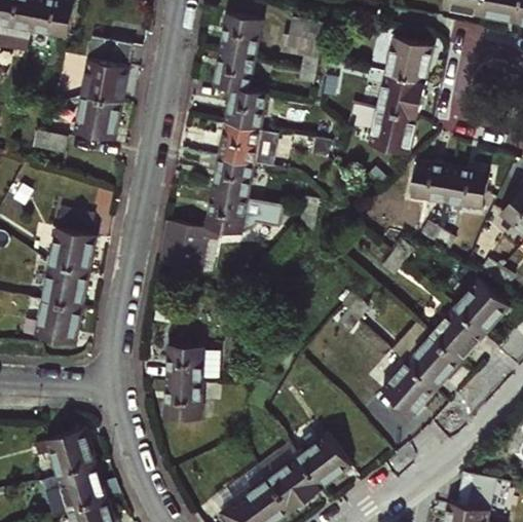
[(0,27),(30,33),(35,0),(0,0),(0,27)]
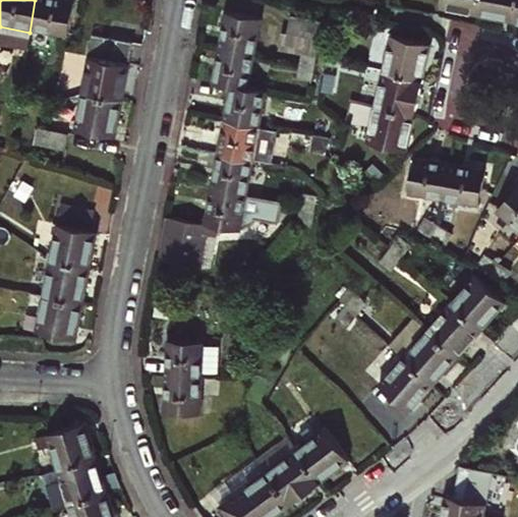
[(35,0),(30,33),(65,40),(71,5),(48,0),(35,0)]
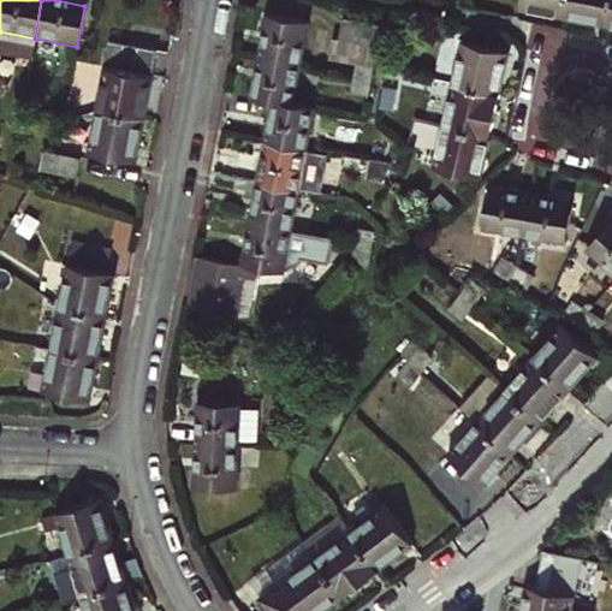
[(520,0),(517,12),(562,21),(565,0),(520,0)]
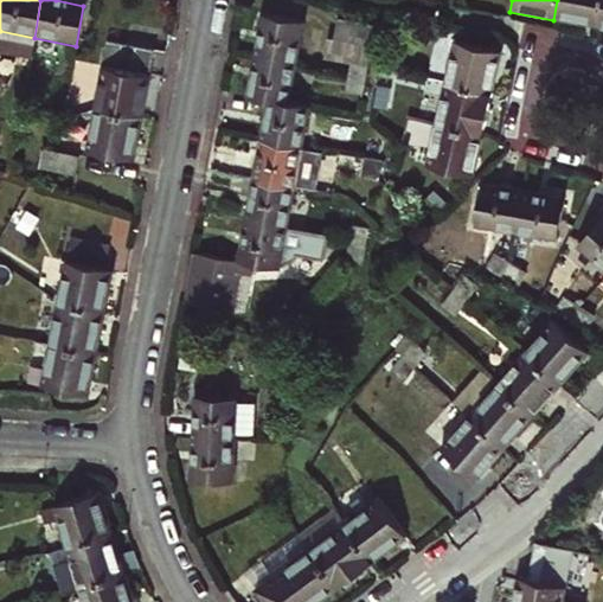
[(557,0),(553,20),(594,27),(598,0),(557,0)]
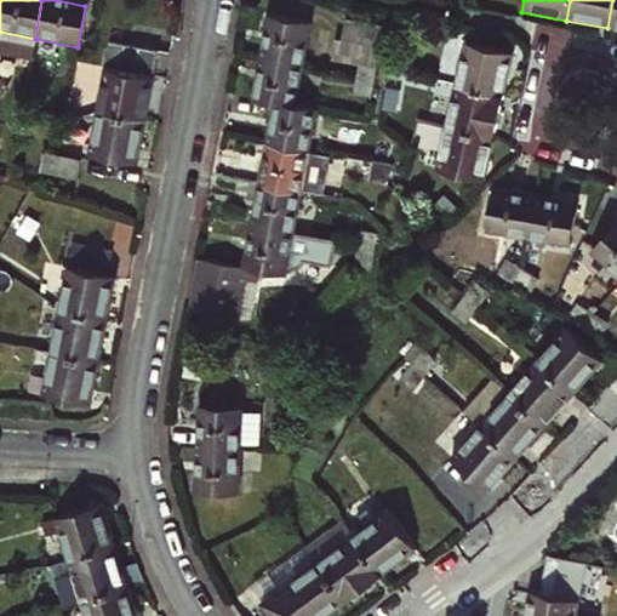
[(258,62),(300,69),(308,26),(266,20),(258,62)]
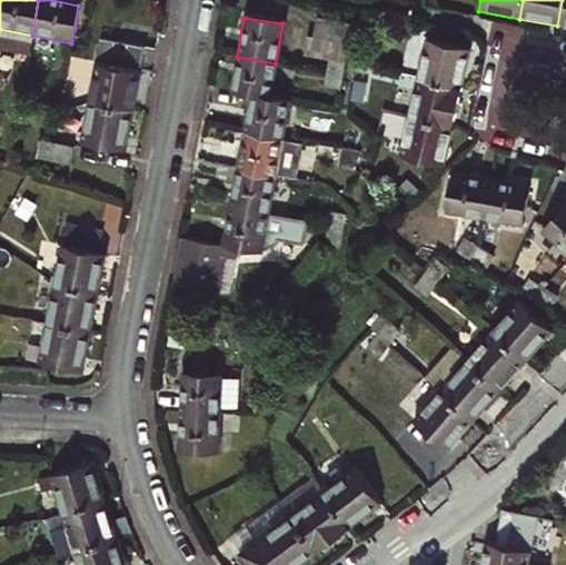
[(310,41),(345,47),(348,28),(314,22),(310,41)]
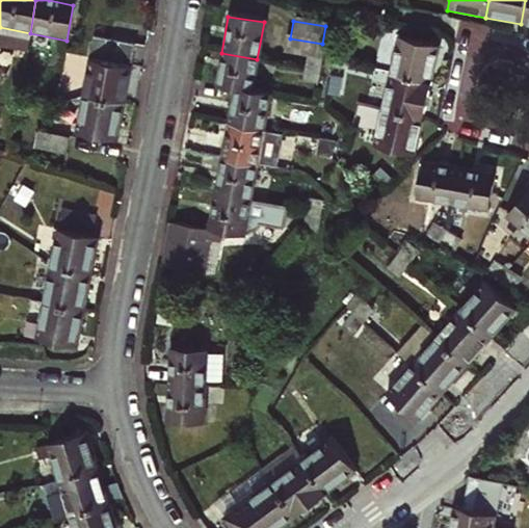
[(307,52),(320,54),(322,44),(290,38),(288,55),(306,58),(307,52)]
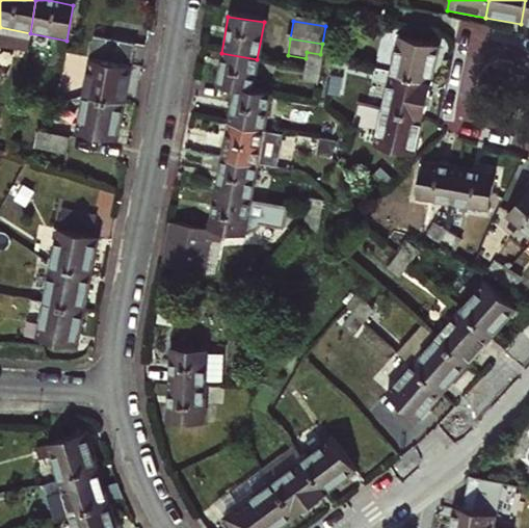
[(389,76),(429,85),(438,49),(397,38),(389,76)]
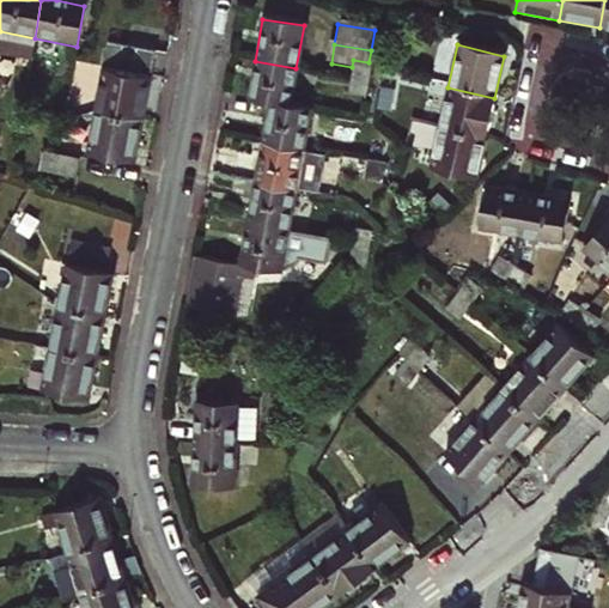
[(382,70),(395,72),(399,48),(385,46),(382,70)]
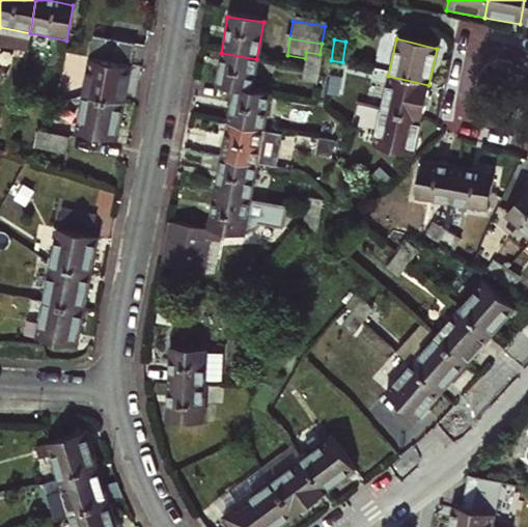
[(304,66),(317,70),(320,54),(306,52),(305,58),(304,66)]
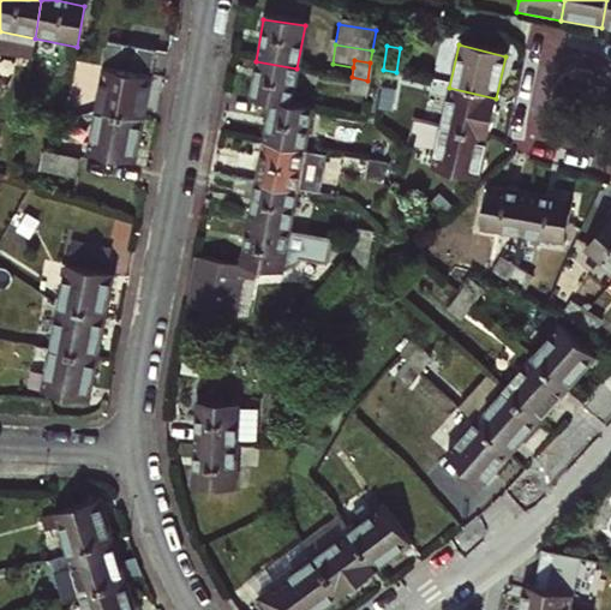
[(265,105),(289,108),(297,69),(256,61),(247,101),(265,105)]
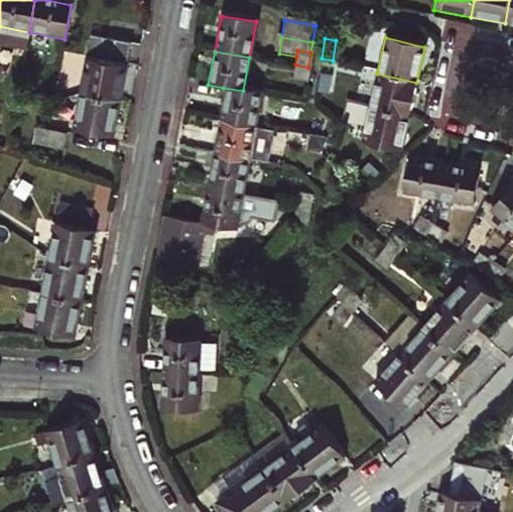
[(78,96),(117,104),(125,68),(85,59),(80,86),(55,82),(50,104),(78,96)]
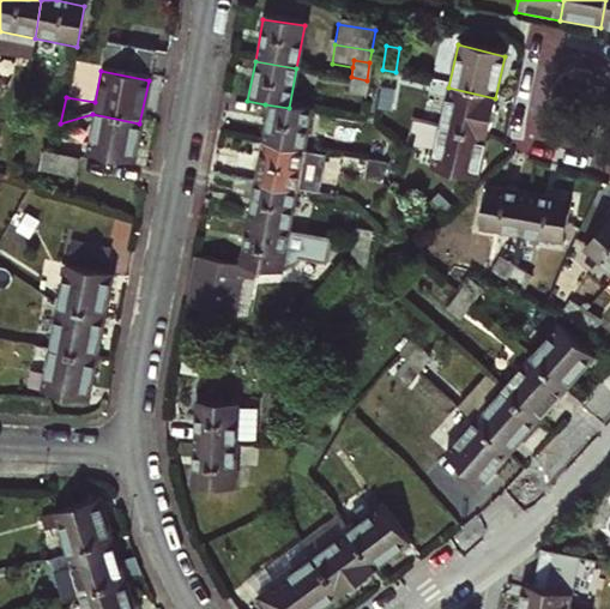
[(348,95),(363,98),(367,80),(351,77),(348,95)]
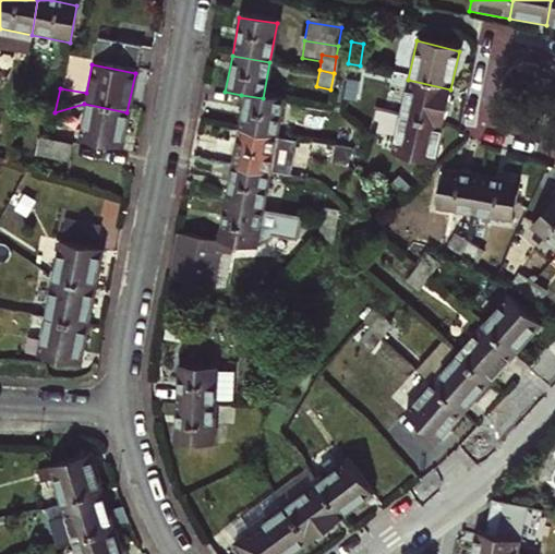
[(398,118),(441,128),(450,89),(408,80),(403,98),(386,95),(383,110),(399,113),(398,118)]
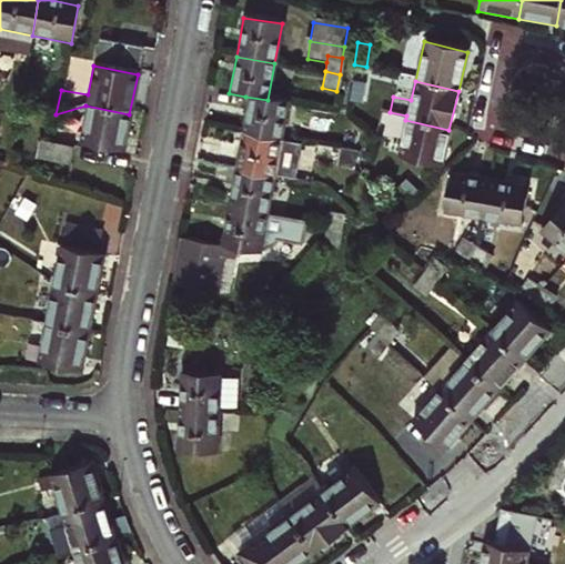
[(349,102),(361,104),(363,87),(351,84),(349,102)]
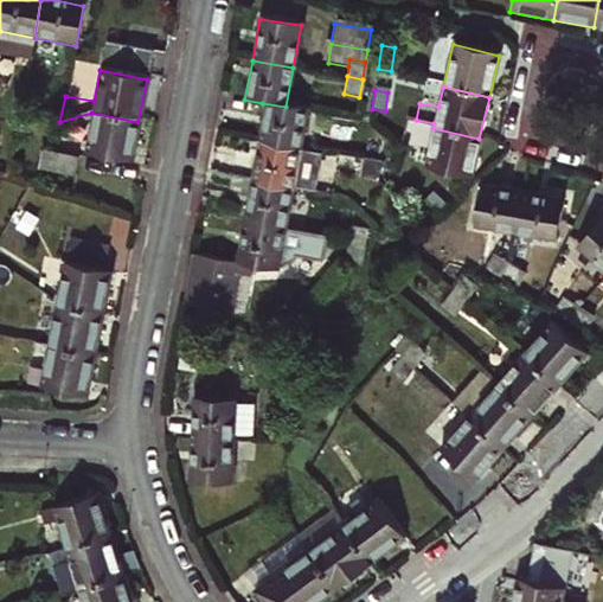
[(256,142),(297,149),(305,110),(286,107),(262,103),(256,142)]
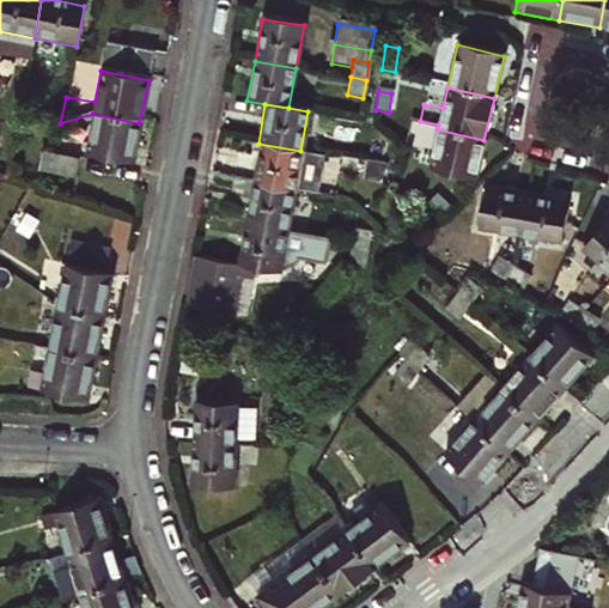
[(84,157),(131,166),(139,123),(92,114),(84,157)]
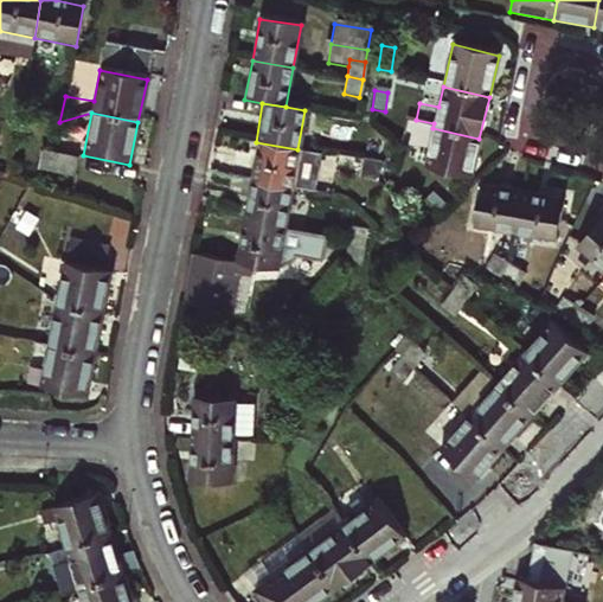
[(423,168),(469,179),(479,139),(432,128),(423,168)]
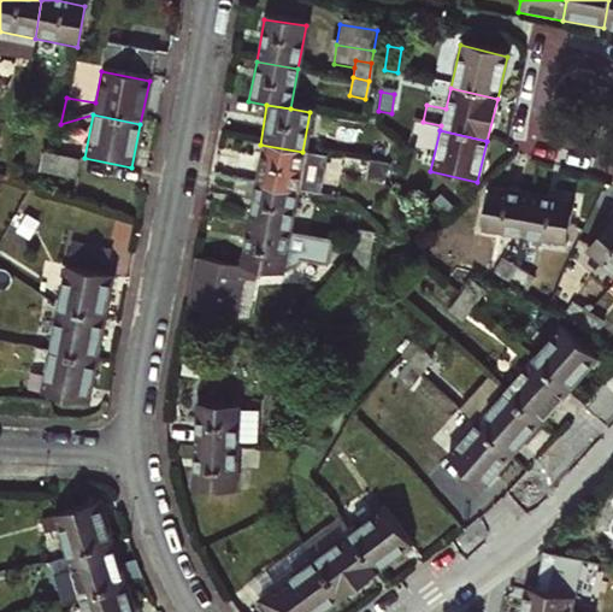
[(295,193),(313,196),(320,156),(302,152),(260,145),(253,186),(295,193)]
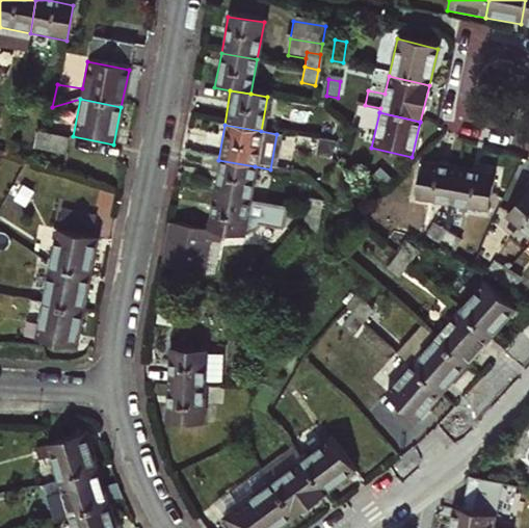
[(319,141),(332,144),(334,130),(321,128),(319,141)]
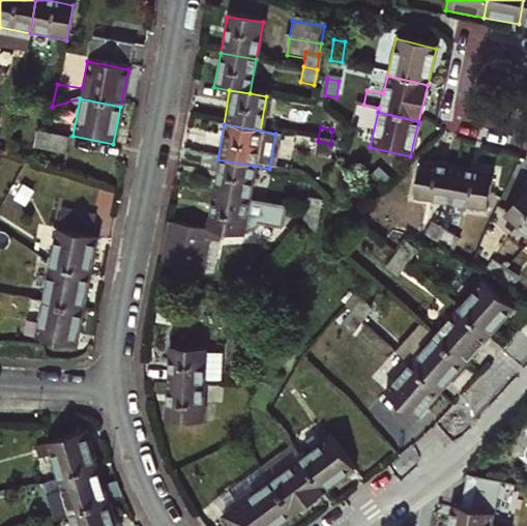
[(31,147),(60,155),(65,140),(36,130),(31,147)]
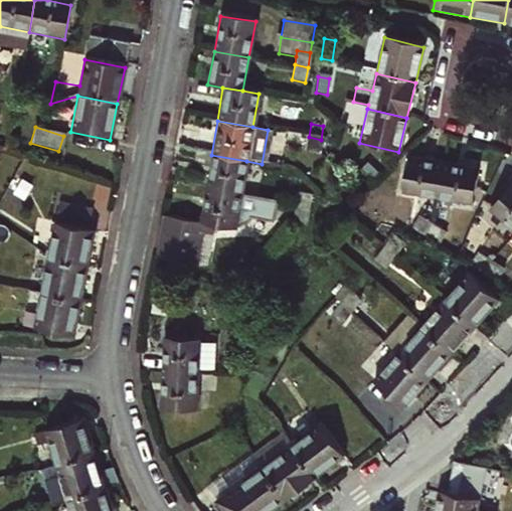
[(306,152),(318,153),(321,140),(309,137),(306,152)]
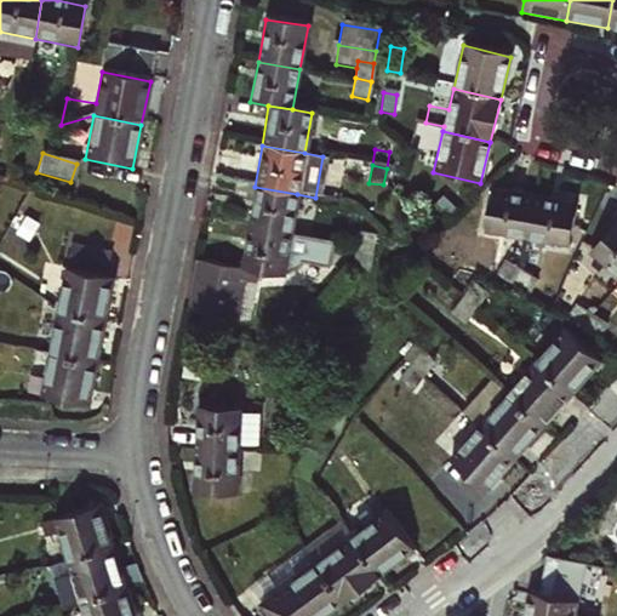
[(247,228),(290,235),(297,194),(255,187),(247,228)]
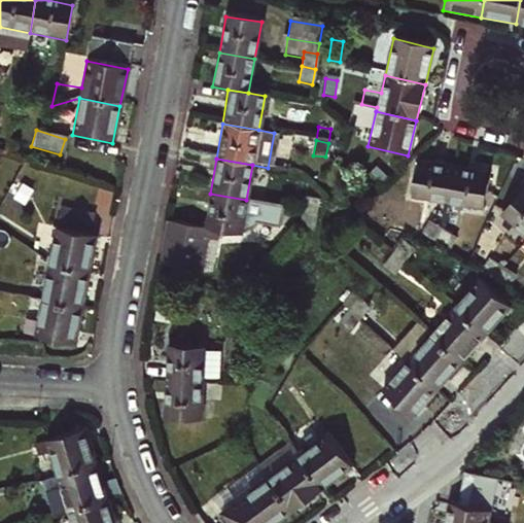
[(410,198),(446,204),(452,169),(415,164),(410,198)]
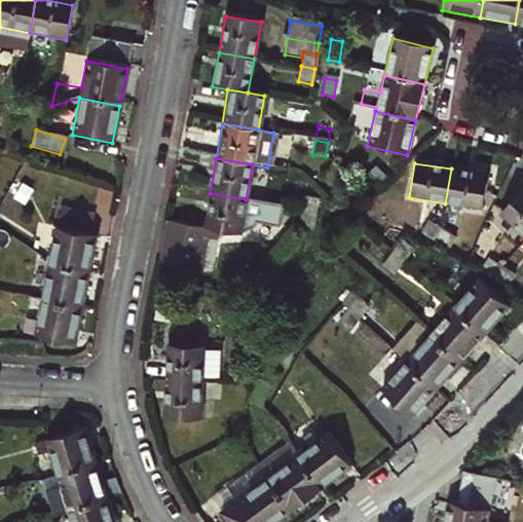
[(445,203),(481,210),(487,175),(451,169),(445,203)]
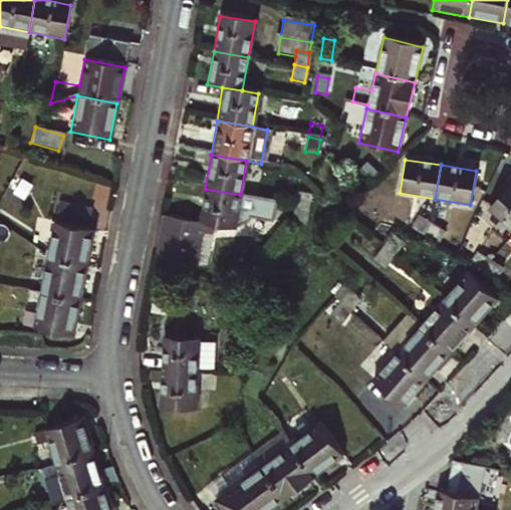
[(358,191),(367,182),(357,173),(348,181),(358,191)]
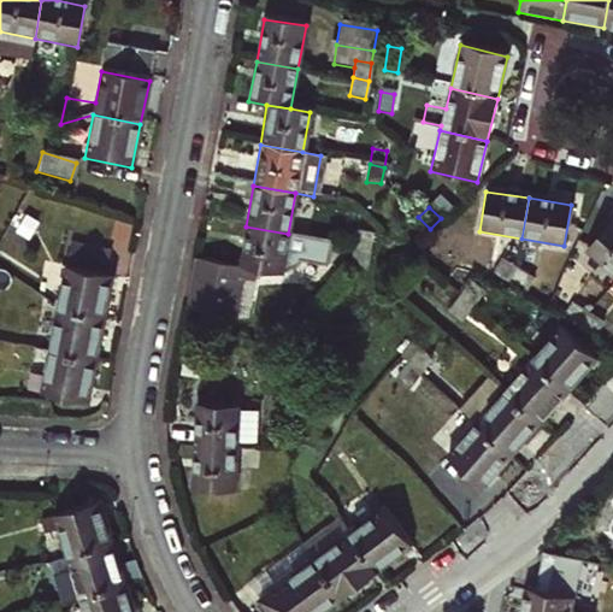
[(612,277),(612,223),(612,222),(584,253),(612,277)]
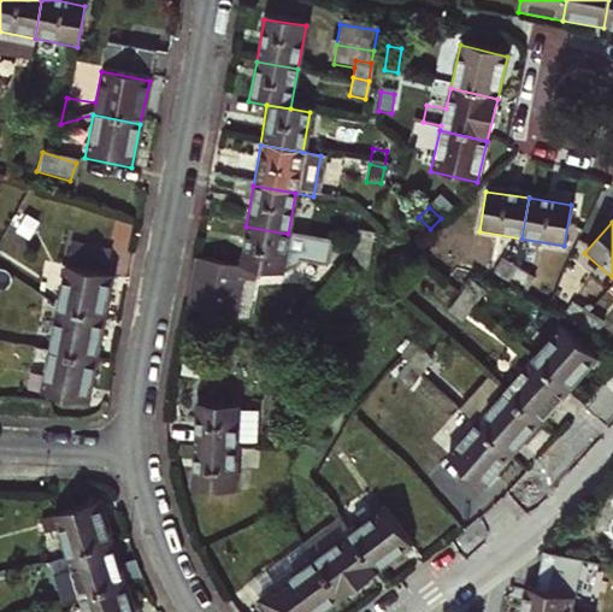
[(182,327),(233,335),(240,288),(249,290),(253,272),(287,277),(301,270),(302,264),(330,269),(334,246),(288,234),(246,227),(239,270),(194,262),(182,327)]
